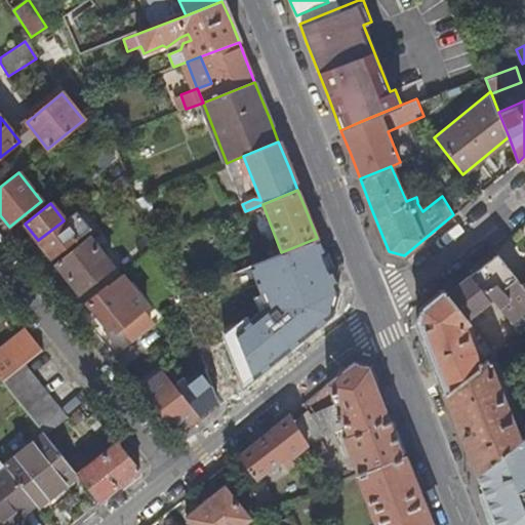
[(64,220),(38,240),(51,257),(78,237),(69,225),(78,217),(74,212),(64,220)]
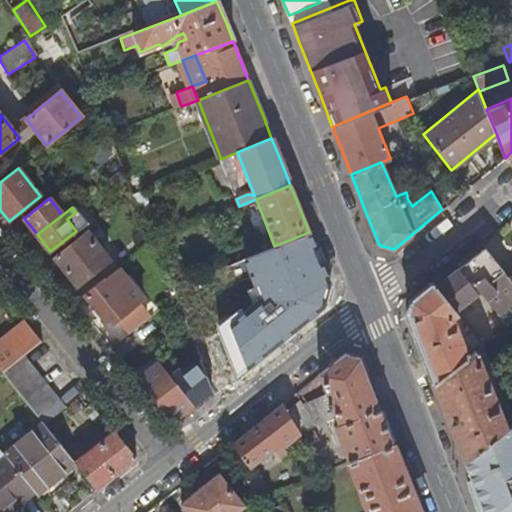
[(86,231),(55,256),(77,284),(109,259),(86,231)]
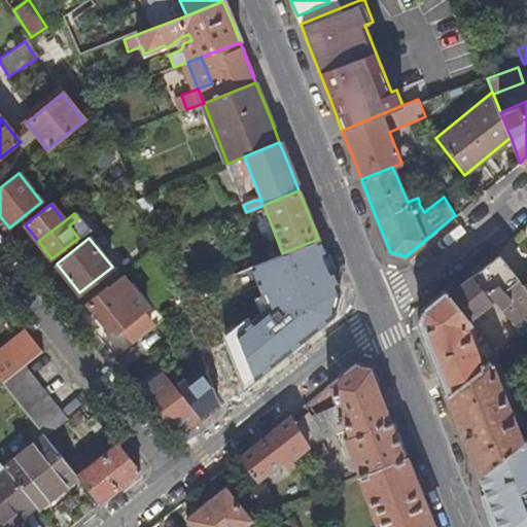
[(523,337),(526,332),(526,290),(524,287),(499,255),(478,273),(449,295),(468,320),(494,300),(523,337)]
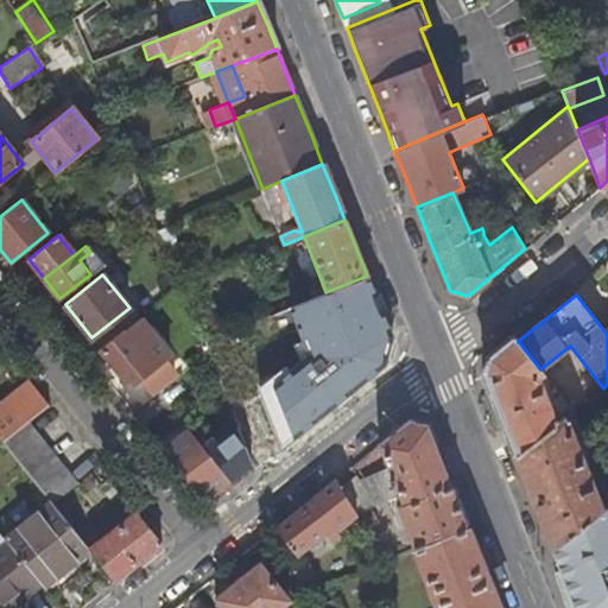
[(329,362),(369,346),(352,302),(311,317),(329,362)]
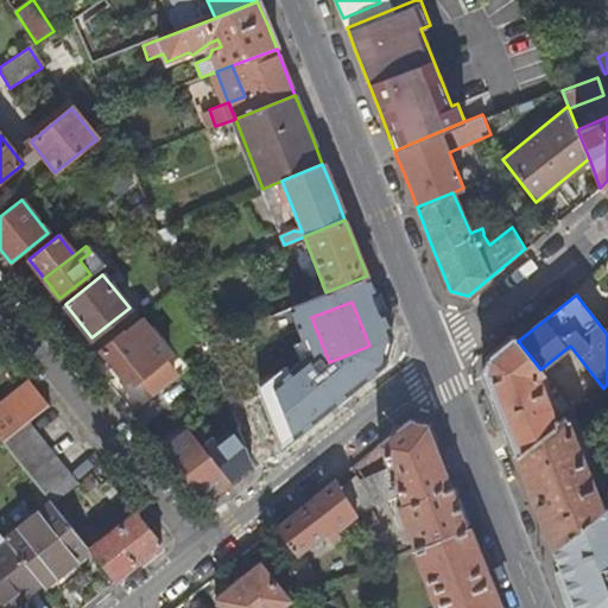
[(140,317),(101,349),(132,386),(138,381),(149,393),(176,371),(165,359),(171,354),(140,317)]
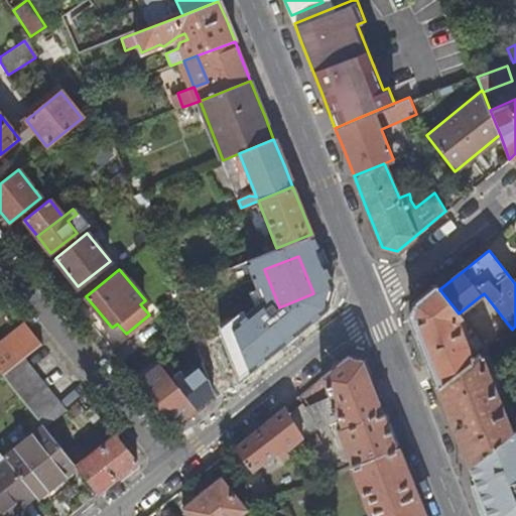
[(437,388),(480,355),(487,349),(481,342),(468,351),(457,319),(461,316),(459,313),(439,289),(436,285),(415,302),(410,318),(423,353),(437,388)]
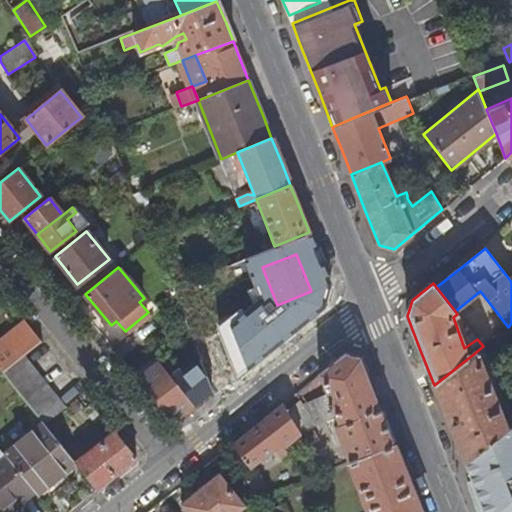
[(125,331),(127,334),(150,315),(148,312),(125,331)]
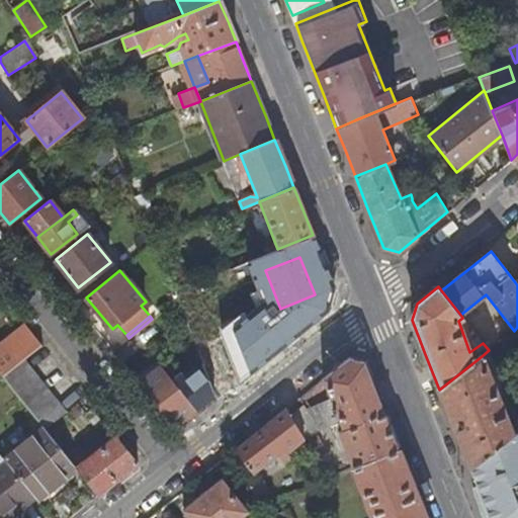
[(42,344),(25,324),(0,343),(0,372),(3,376),(24,359),(42,344)]
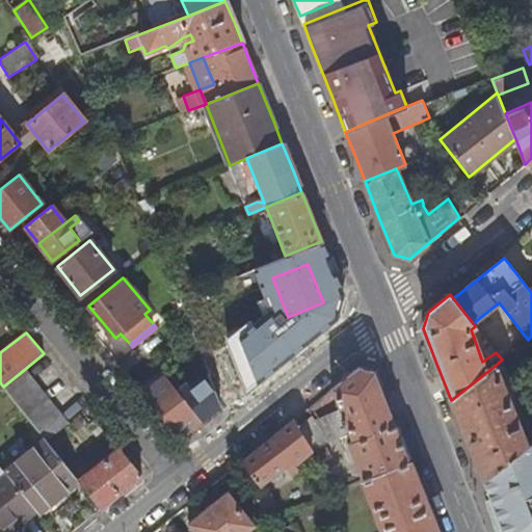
[(208,375),(218,402),(233,390),(221,360),(205,366),(208,374),(208,375)]
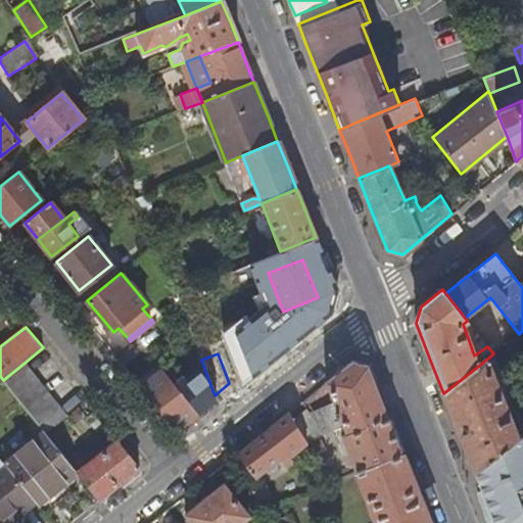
[(293,418),(306,442),(314,455),(330,445),(322,432),(341,425),(345,433),(341,435),(355,471),(401,454),(383,408),(367,364),(352,360),(324,383),(302,400),(306,407),(293,418)]
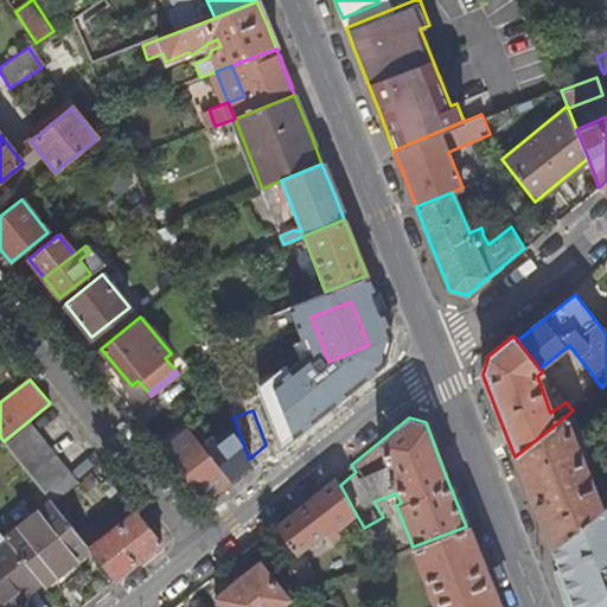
[(551,549),(601,510),(564,417),(515,457),(532,503),(551,549)]
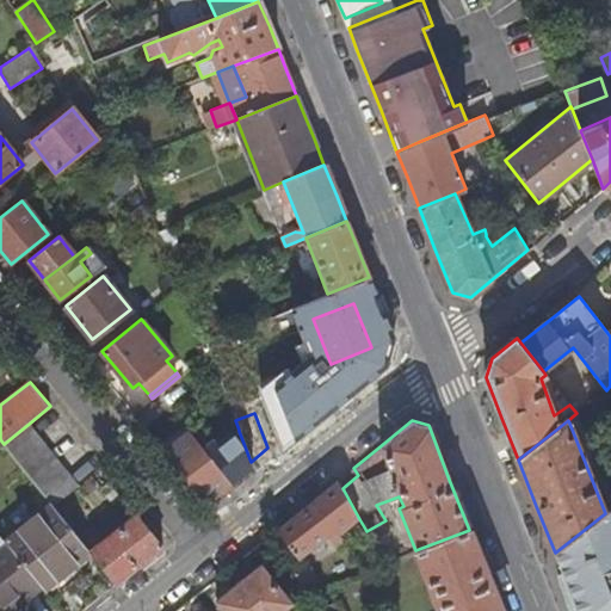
[(79,485),(29,424),(4,444),(53,506),(79,485)]
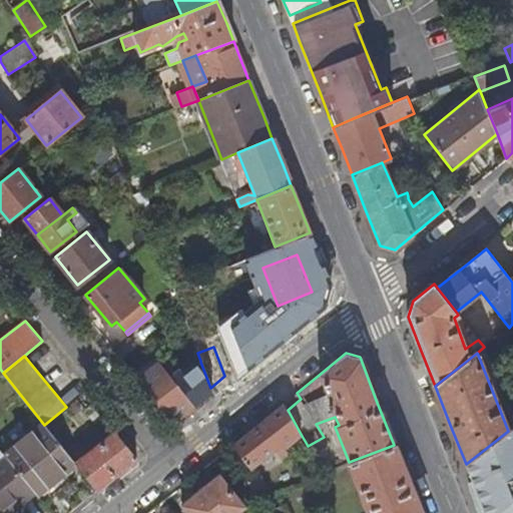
[(201,399),(211,391),(210,388),(200,362),(184,374),(181,369),(171,377),(193,405),(201,399)]
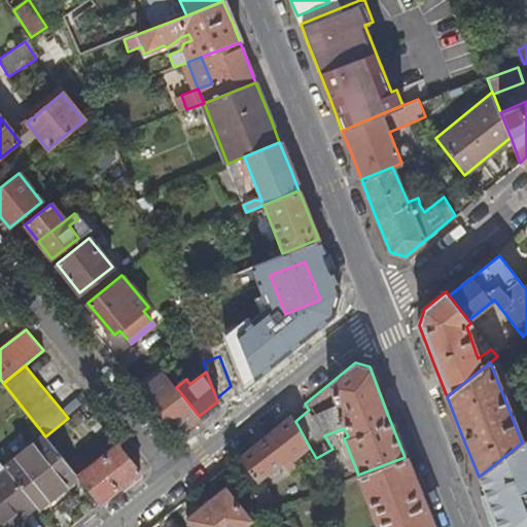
[(173,430),(180,431),(190,423),(199,416),(176,387),(166,394),(170,399),(156,410),(173,430)]
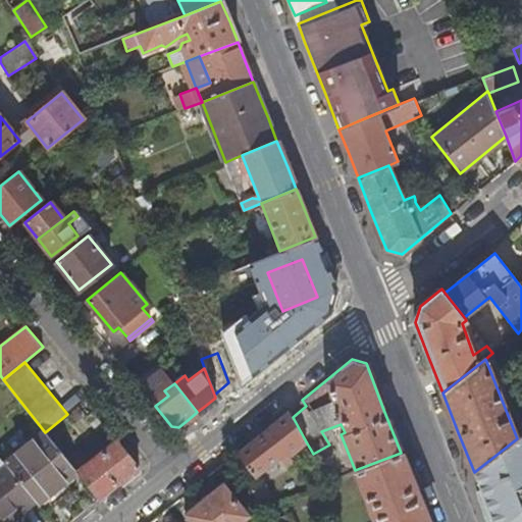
[(262,431),(237,452),(256,476),(268,465),(271,469),(277,464),(274,461),(278,457),(284,465),(292,459),(295,463),(307,453),(301,446),(306,441),(293,417),(289,410),(262,431)]
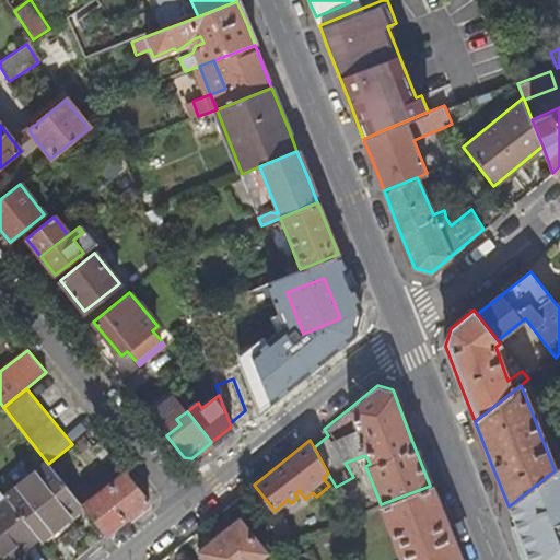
[(38,537),(39,539),(82,505),(71,492),(48,464),(7,498),(9,500),(38,537)]
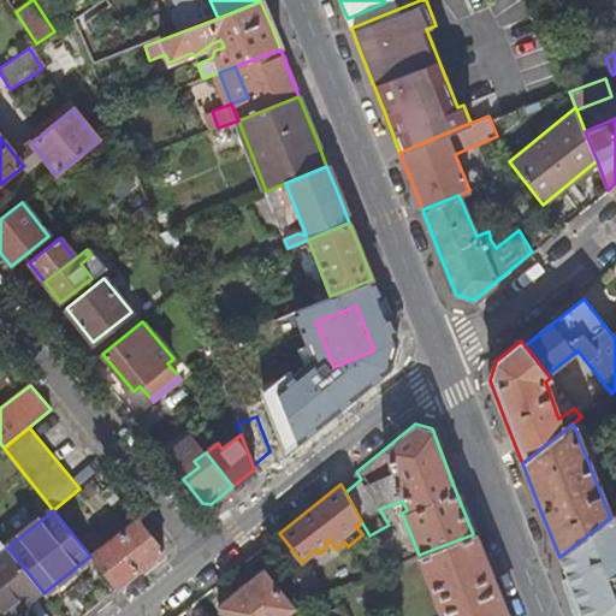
[(581,615),(615,615),(615,511),(610,517),(560,557),(575,598),(581,615)]
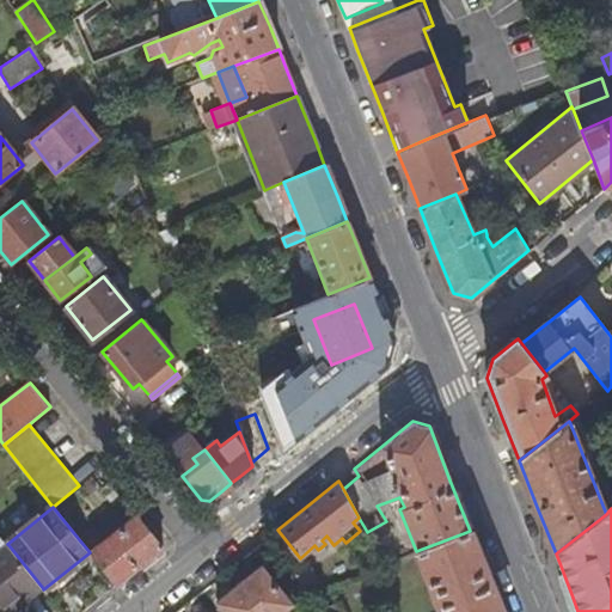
[(150,530),(136,514),(103,542),(92,527),(78,538),(90,552),(116,585),(163,548),(150,530)]
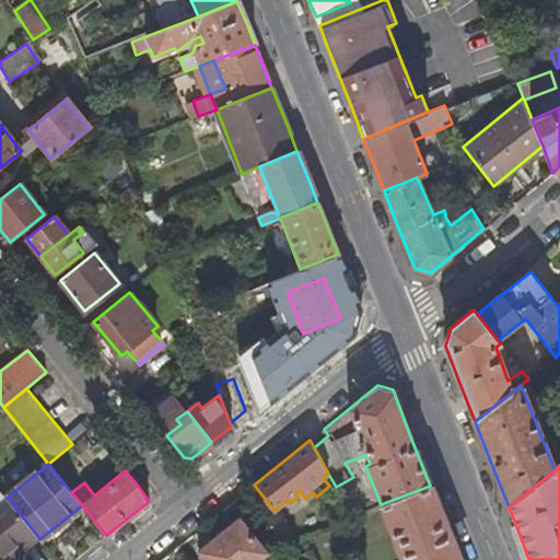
[(430,486),(381,504),(403,559),(459,559),(448,532),(430,486)]
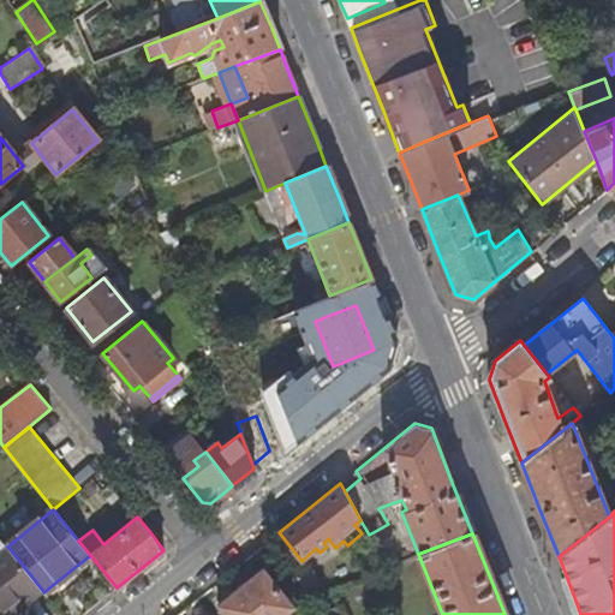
[(0,555),(0,614),(9,614),(42,590),(10,549),(0,555)]
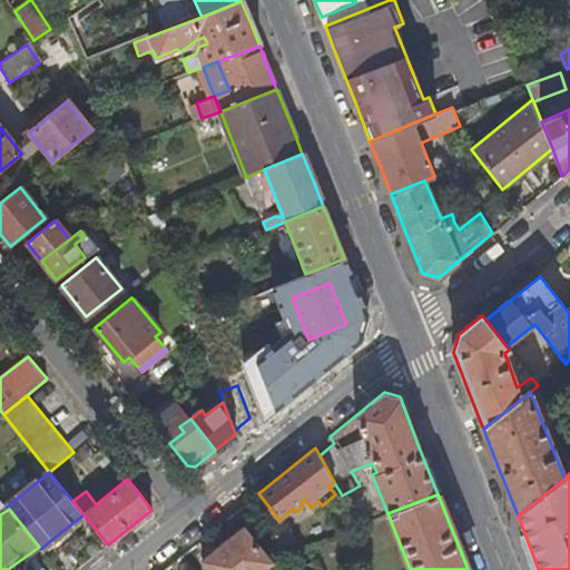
[(262,569),(272,562),(244,528),(202,561),(208,569),(262,569)]
